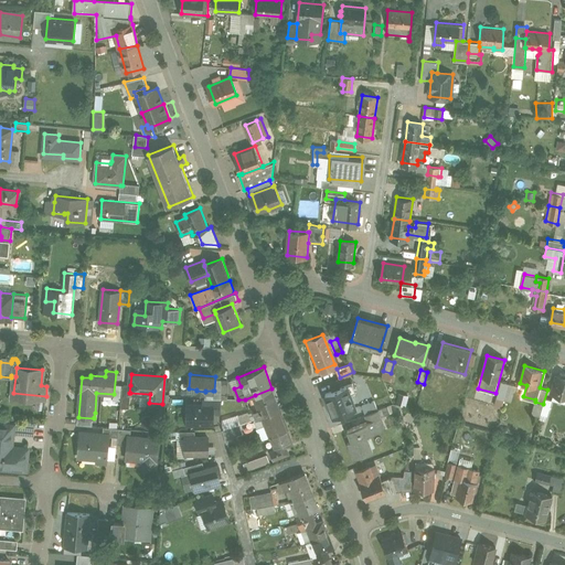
[(564,376),(557,375),(552,394),(564,397),(564,376)]
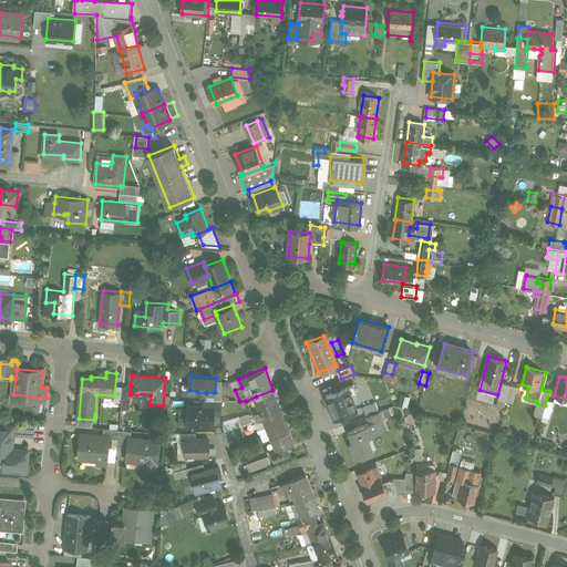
[(511,384),(504,382),(500,399),(506,401),(511,384)]
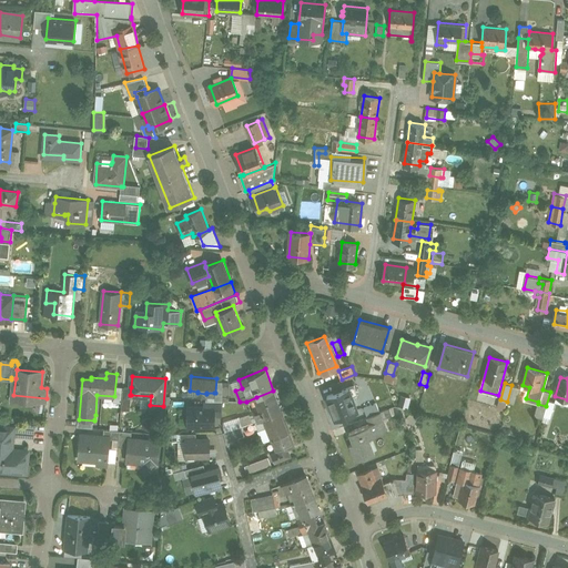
[(518,386),(511,385),(507,402),(513,403),(518,386)]
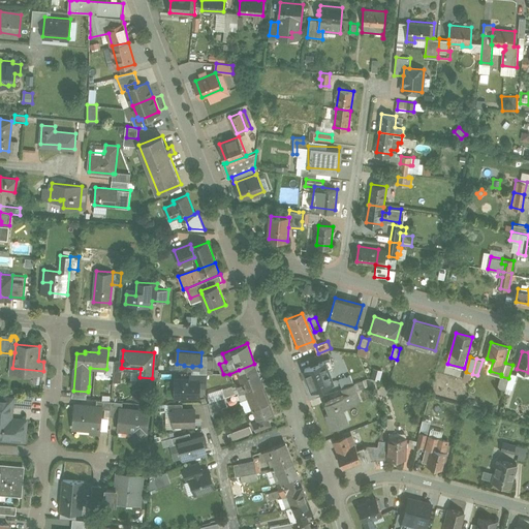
[(122,361),(115,361),(114,374),(114,381),(121,381),(122,368),(121,368),(122,361)]
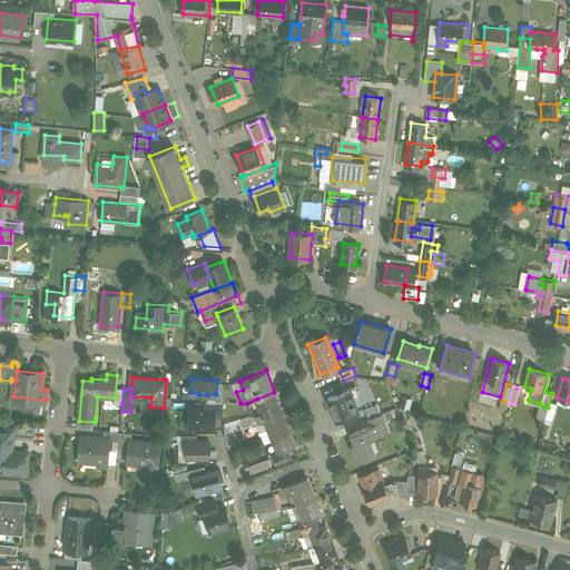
[(351,389),(343,391),(337,393),(330,396),(338,419),(360,410),(351,389)]
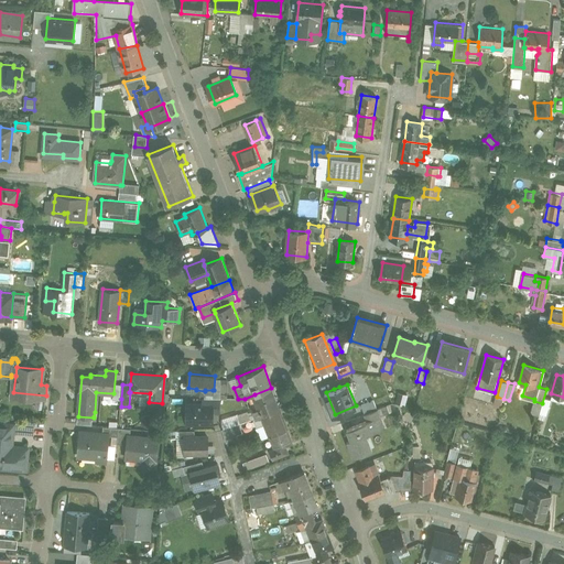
[(271,388),(255,394),(259,407),(255,409),(258,418),(272,411),(270,404),(277,401),(271,388)]
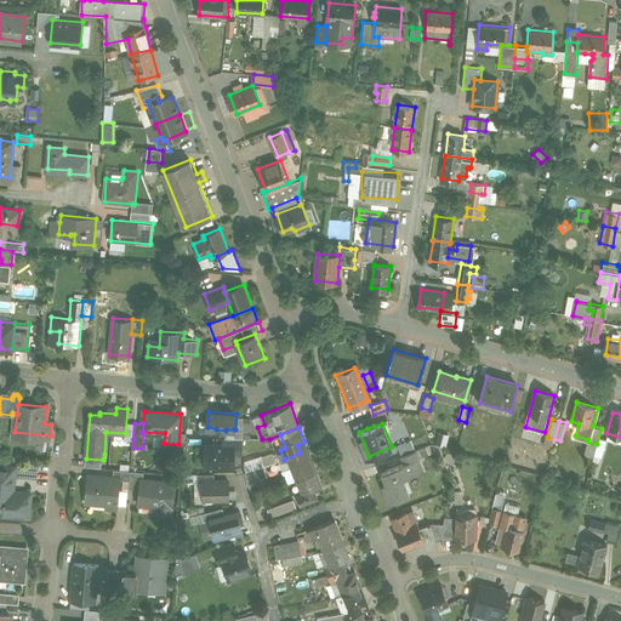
[(599,438),(594,454),(602,456),(605,439),(599,438)]
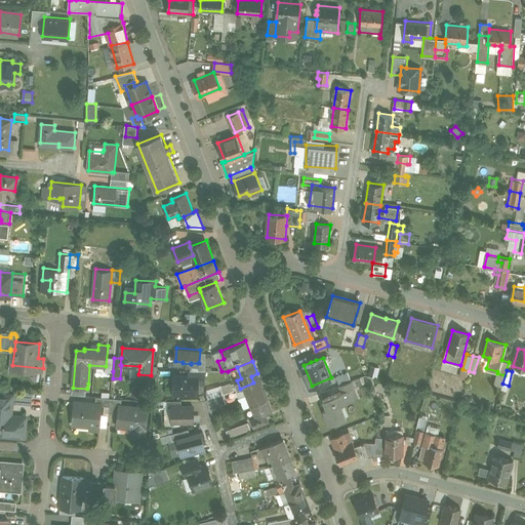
[(189,376),(174,376),(174,394),(198,394),(198,376),(189,376)]
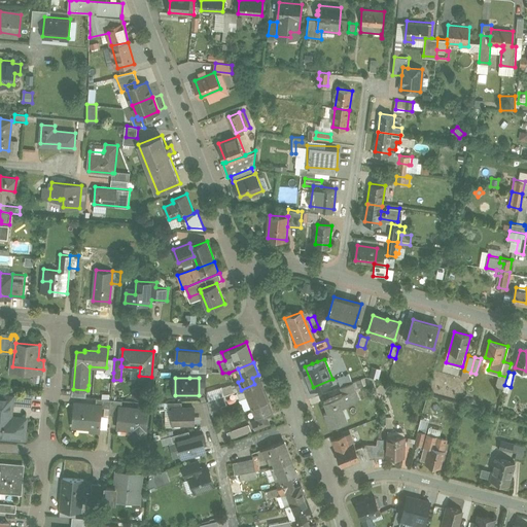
[(361,378),(353,382),(356,389),(364,386),(361,378)]
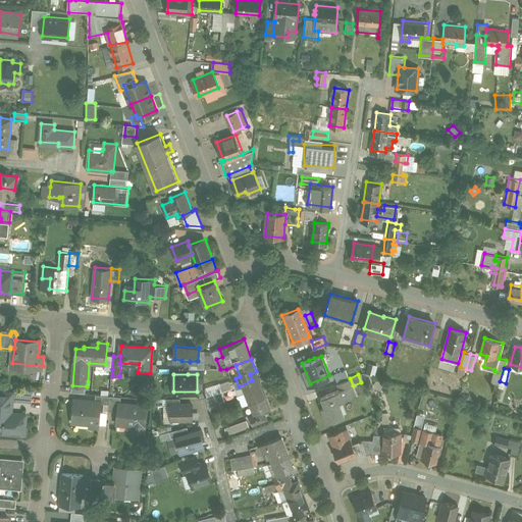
[(350,378),(337,382),(341,389),(349,386),(349,387),(353,385),(350,378)]
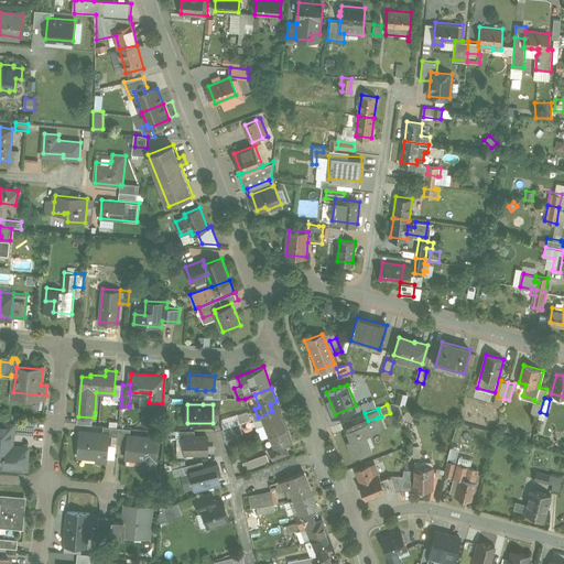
[(249,411),(238,415),(240,423),(251,419),(249,411)]
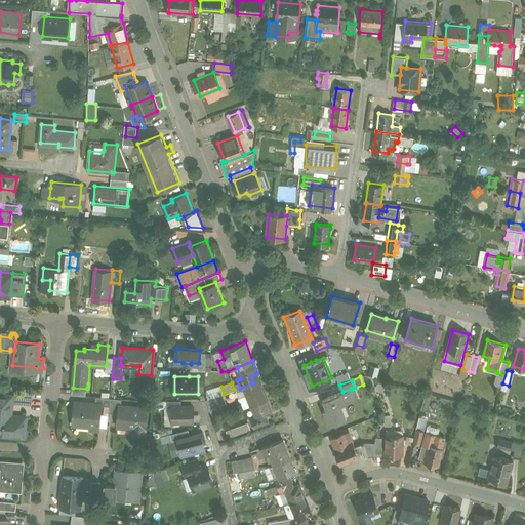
[(263,387),(256,389),(253,382),(240,389),(242,396),(247,394),(252,405),(268,399),(263,387)]
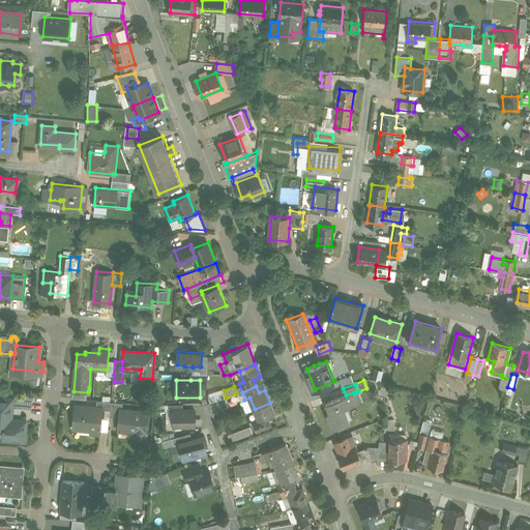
[(33,394),(16,392),(15,407),(32,408),(33,394)]
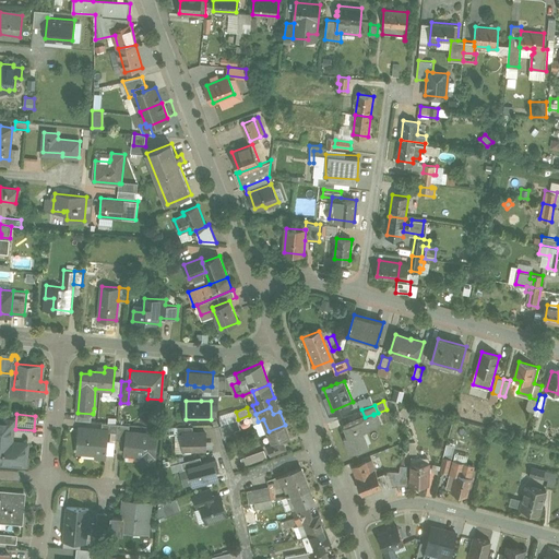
[(365,417),(344,426),(348,435),(345,437),(351,452),(361,449),(360,445),(366,443),(361,431),(378,426),(373,415),(373,414),(365,417)]
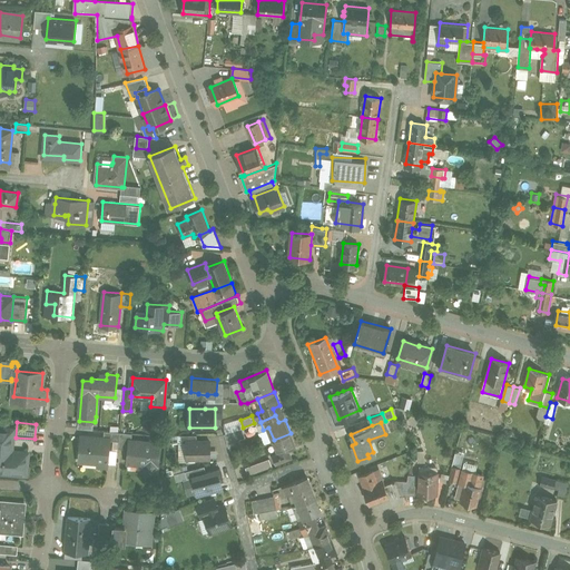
[(13,429),(0,428),(0,461),(2,462),(1,470),(21,472),(22,464),(27,465),(28,453),(11,451),(13,429)]
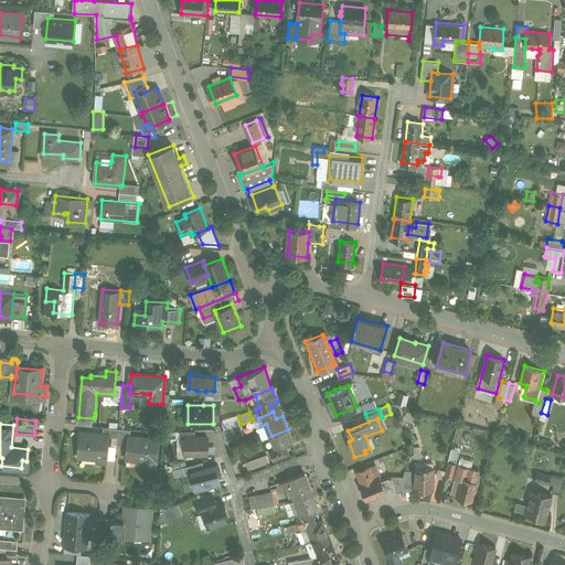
[(119,428),(104,426),(104,434),(109,435),(109,436),(118,437),(119,428)]
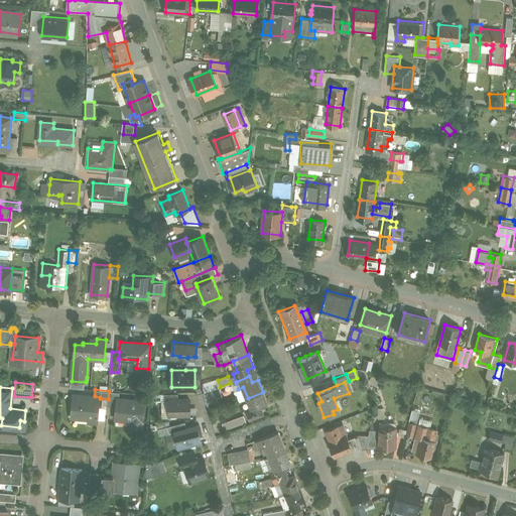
[(120,392),(109,391),(108,399),(108,404),(117,405),(117,398),(119,398),(120,392)]
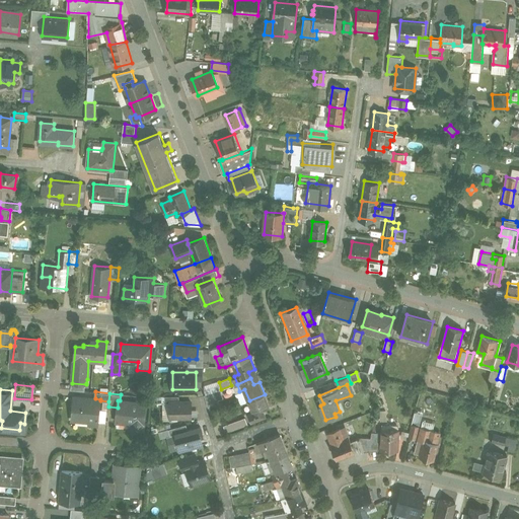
[(265,394),(249,400),(253,413),(248,415),(251,422),(266,417),(264,410),(270,408),(265,394)]
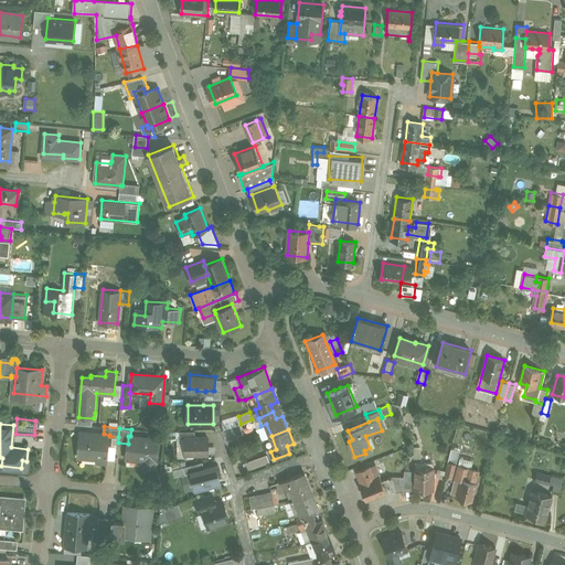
[(104,434),(81,432),(78,456),(97,457),(97,459),(96,460),(97,461),(98,462),(107,464),(109,436),(109,435),(104,434)]
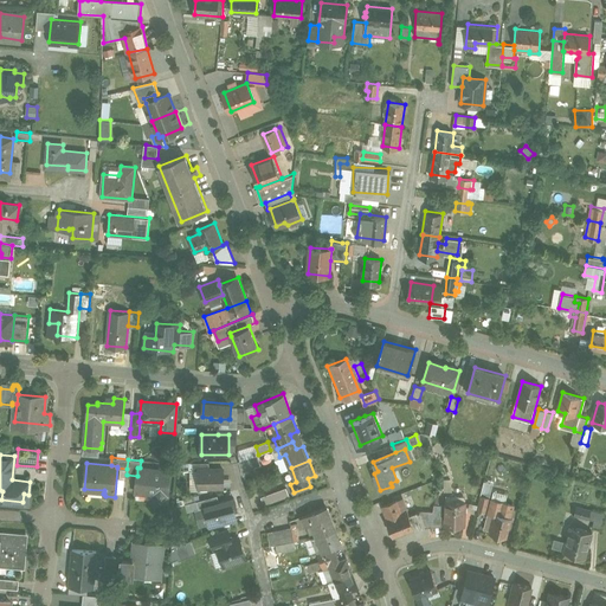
[(140,468),(137,468),(137,476),(135,491),(147,492),(147,490),(156,491),(155,501),(153,501),(152,502),(168,503),(171,470),(140,468)]
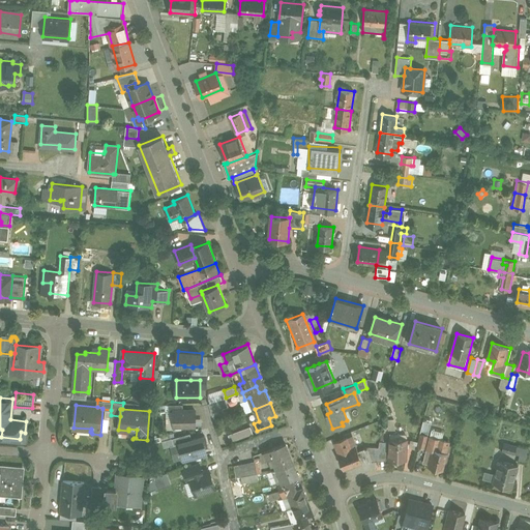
[(183,410),(173,411),(174,425),(196,424),(196,410),(183,410)]
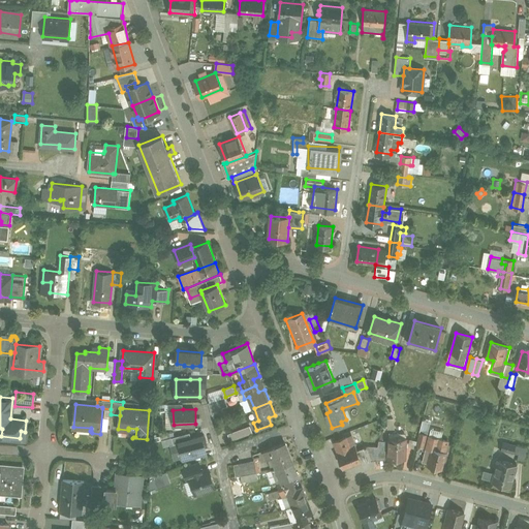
[(431,422),(424,421),(421,432),(427,434),(431,422)]
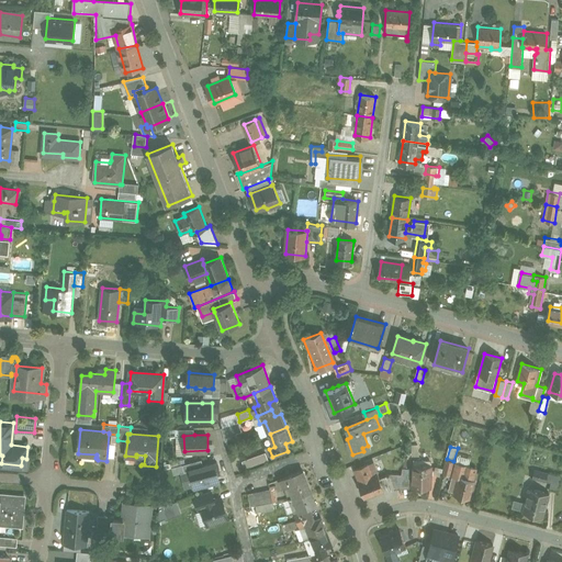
[(391,449),(377,454),(380,461),(386,459),(394,457),(391,449)]
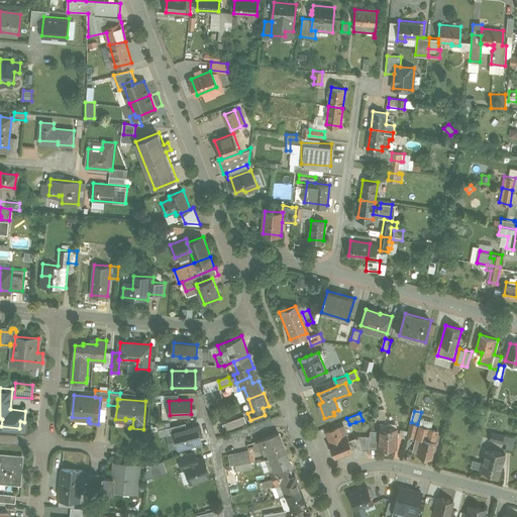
[(245,416),(224,424),(226,429),(247,422),(245,416)]
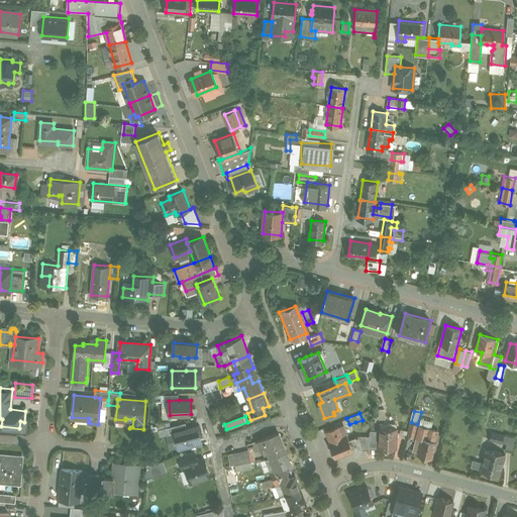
[(186,422),(169,427),(170,433),(176,431),(188,428),(186,422)]
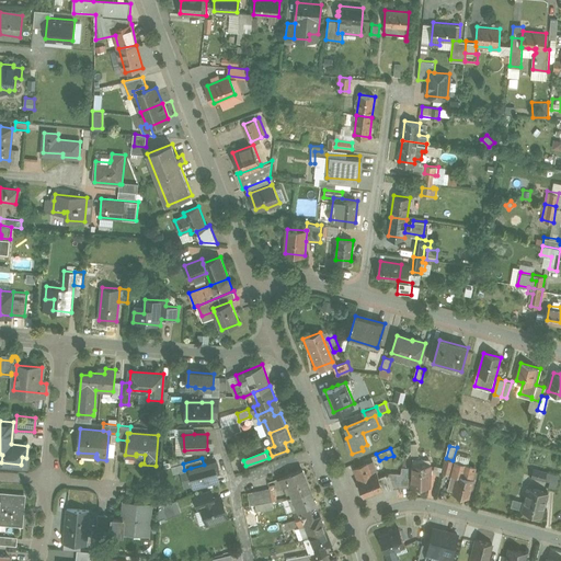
[(370,466),(369,461),(354,467),(359,480),(358,480),(365,495),(384,488),(379,478),(390,473),(391,473),(386,458),(379,460),(380,464),(375,466),(375,464),(370,466)]
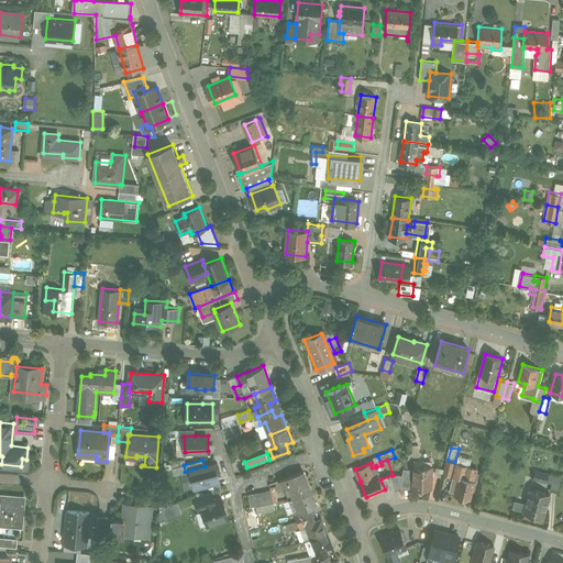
[(454,462),(448,460),(444,473),(451,474),(454,462)]
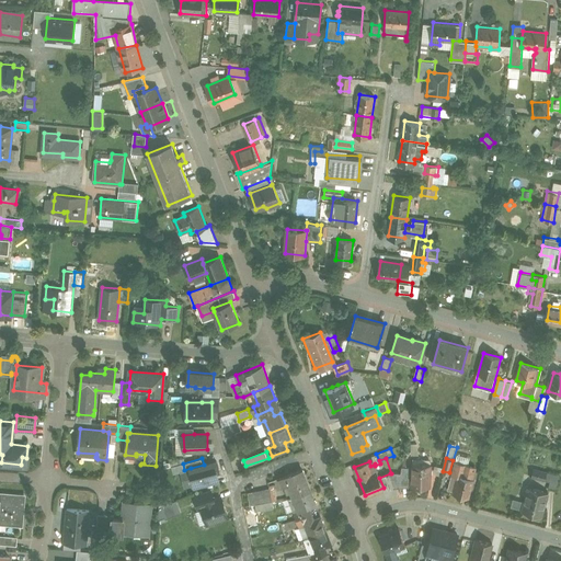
[(204,465),(191,468),(195,484),(219,478),(217,470),(219,469),(217,460),(204,465)]
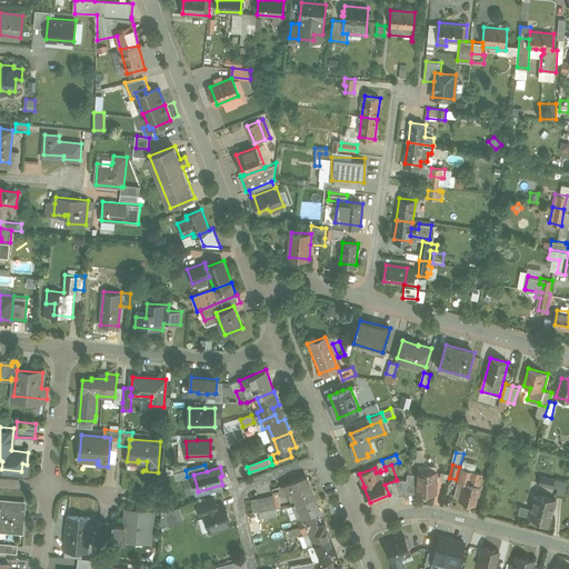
[(482,473),(462,469),(459,480),(465,482),(460,499),(476,503),(480,486),(479,485),(482,473)]
